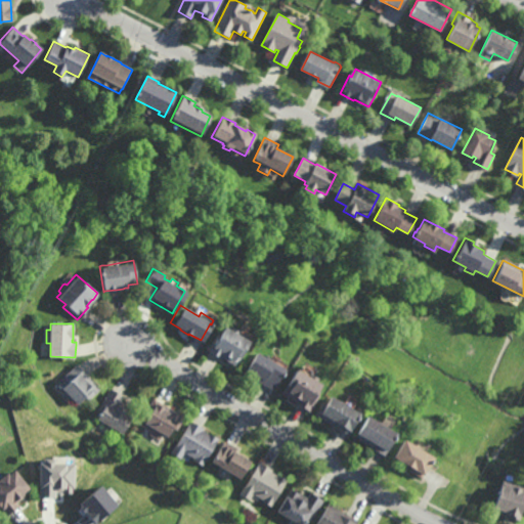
[(228,329),(229,326),(236,330),(237,331),(235,334),(248,340),(247,341),(234,365),(229,362),(228,361),(220,357),(220,358),(219,357),(208,352),(206,351),(207,350),(215,333),(216,334),(221,324),(228,329)]
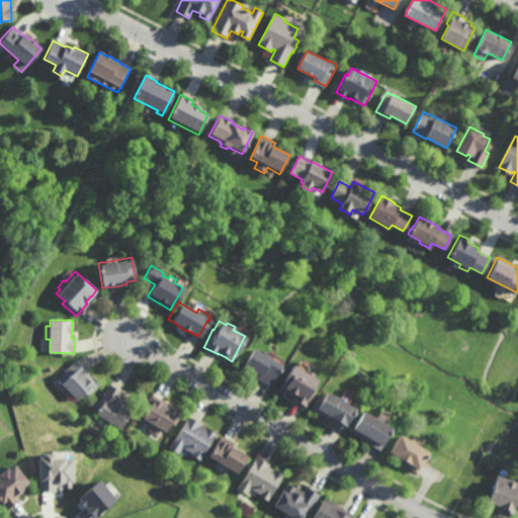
[(258,351),(259,350),(265,354),(264,354),(265,355),(281,364),(280,365),(269,385),(268,384),(259,379),(256,377),(254,376),(240,368),(242,364),(241,364),(251,346),(258,351)]
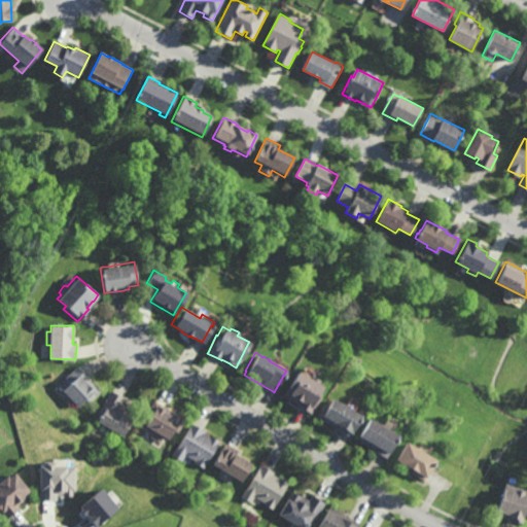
[(90,401),(86,398),(77,407),(73,400),(71,402),(70,402),(64,395),(66,393),(59,385),(58,384),(63,380),(69,375),(77,366),(78,367),(88,378),(89,379),(90,381),(100,392),(90,401)]
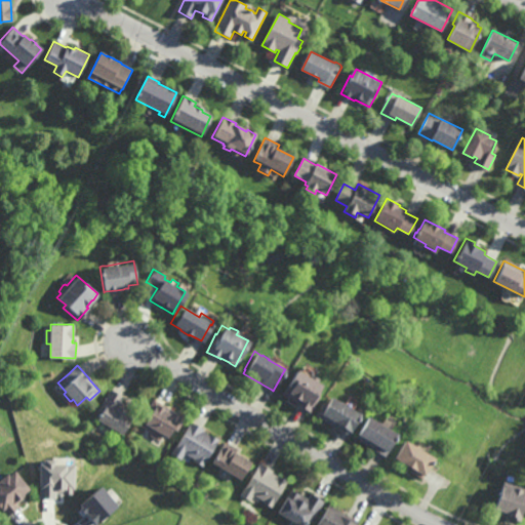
[(308,411),(307,410),(297,404),(294,403),(294,402),(289,398),(287,397),(281,393),(285,386),(284,385),(294,369),(299,372),(315,381),(320,385),(315,393),(318,395),(308,411)]
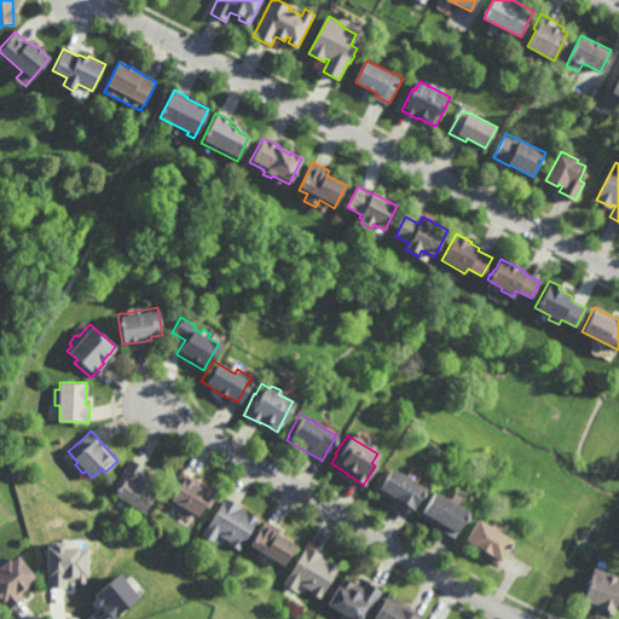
[(144,513),(137,508),(136,510),(128,505),(127,505),(128,503),(120,497),(115,495),(120,485),(116,482),(131,460),(132,461),(143,467),(145,468),(143,474),(148,478),(150,479),(149,480),(160,486),(144,513)]
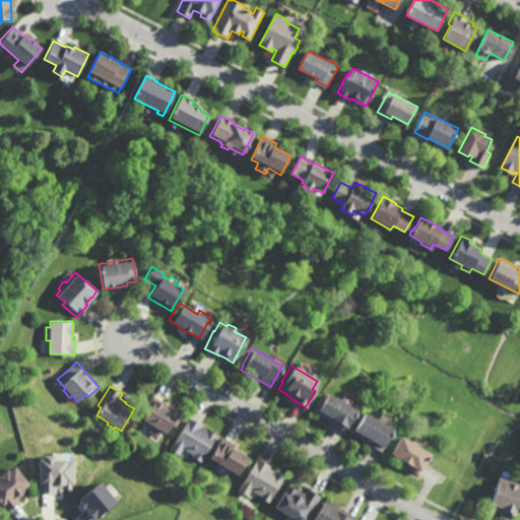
[(347,405),(355,409),(342,431),(342,430),(332,425),(330,423),(328,421),(311,411),(317,400),(320,401),(326,392),(339,399),(347,405)]
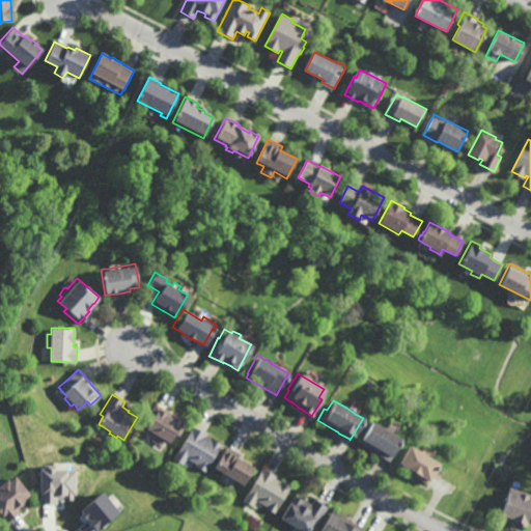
[(179,436),(176,434),(170,443),(163,439),(156,435),(154,439),(152,438),(144,434),(147,429),(142,426),(142,425),(155,403),(157,404),(165,410),(167,411),(173,415),(187,422),(179,436)]
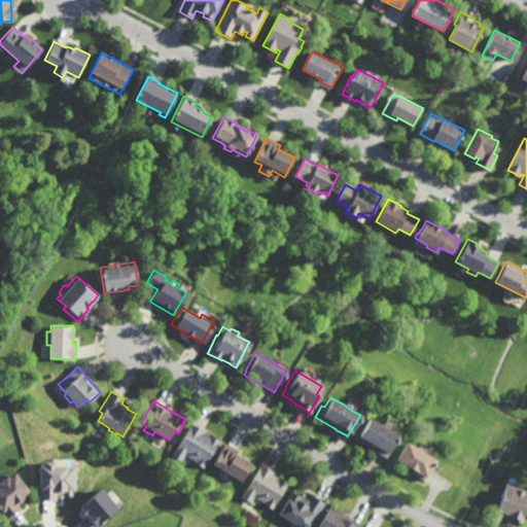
[(384,457),(383,457),(374,452),(372,450),(373,449),(372,449),(370,448),(355,438),(367,418),(381,425),(390,431),(397,435),(384,457)]
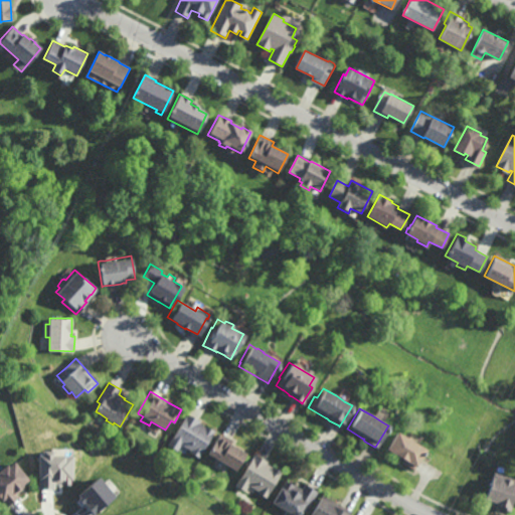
[(200,457),(193,453),(192,452),(193,450),(183,444),(180,449),(179,450),(170,445),(188,413),(190,415),(199,420),(200,420),(199,422),(201,423),(214,432),(200,457)]
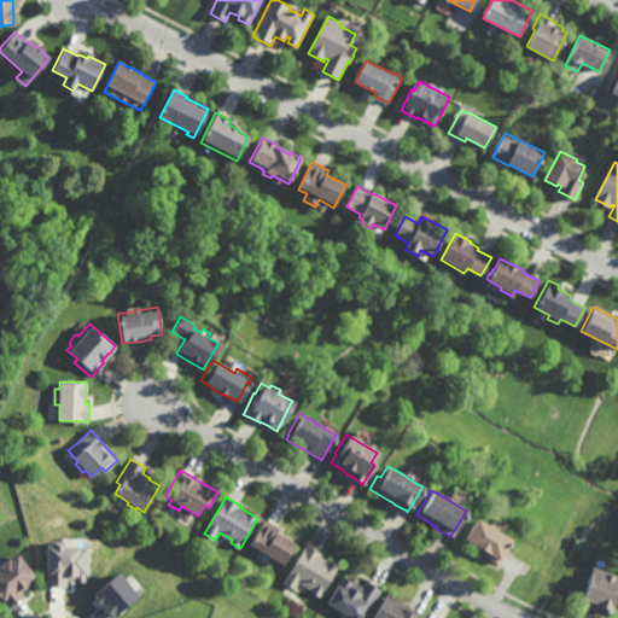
[(495,564),(481,554),(481,553),(482,551),(477,548),(461,538),(473,517),(483,523),(500,534),(509,538),(503,549),(497,560),(495,564)]
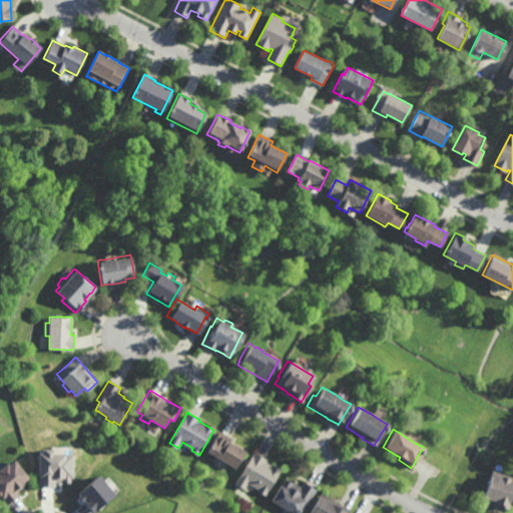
[(234,468),(228,464),(217,458),(206,452),(219,431),(221,433),(230,438),(231,439),(229,442),(230,442),(234,445),(244,451),(234,468)]
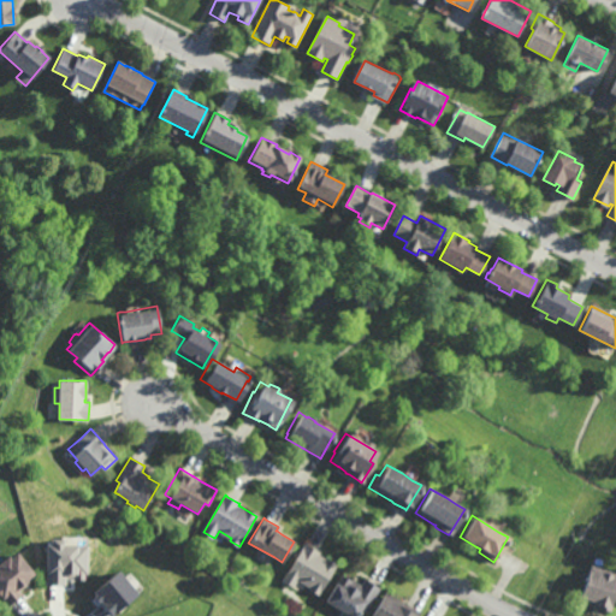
[(45,542),(46,586),(64,585),(64,580),(87,580),(86,545),(63,546),(63,542),(45,542)]
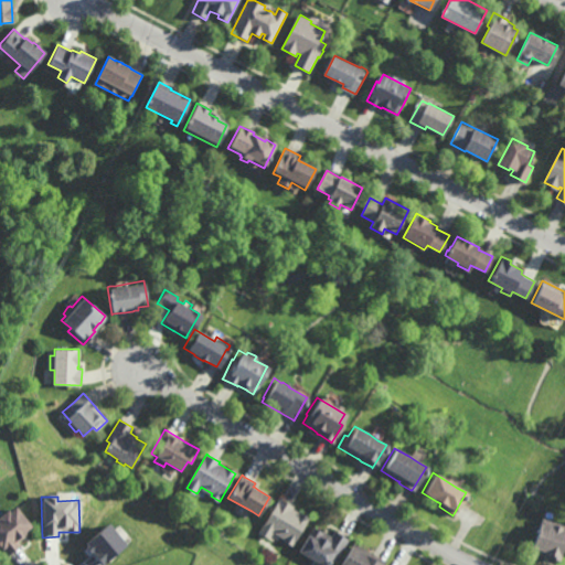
[(299,511),(309,518),(292,546),(284,541),(285,539),(283,536),(274,532),(270,537),(270,539),(259,532),(279,498),(281,499),(290,504),(291,504),(292,505),(292,508),(296,510),(299,511)]
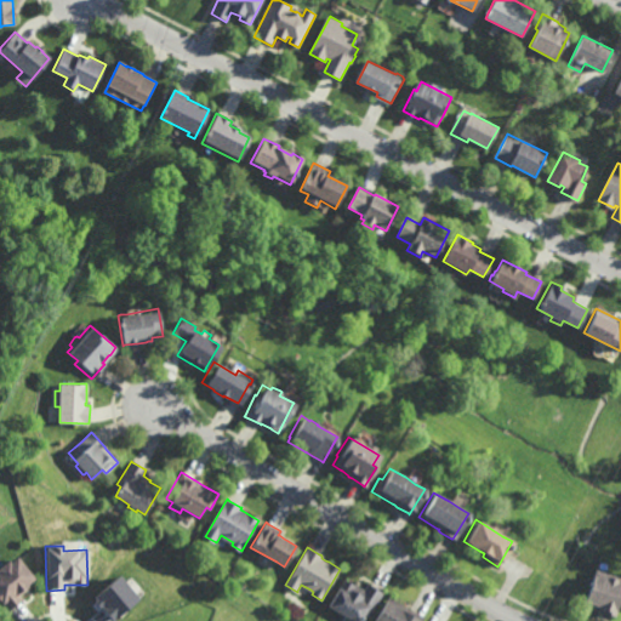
[(33,579),(27,584),(29,587),(28,588),(26,590),(18,596),(22,599),(21,600),(10,609),(7,611),(0,602),(0,565),(7,559),(10,562),(16,557),(33,579)]
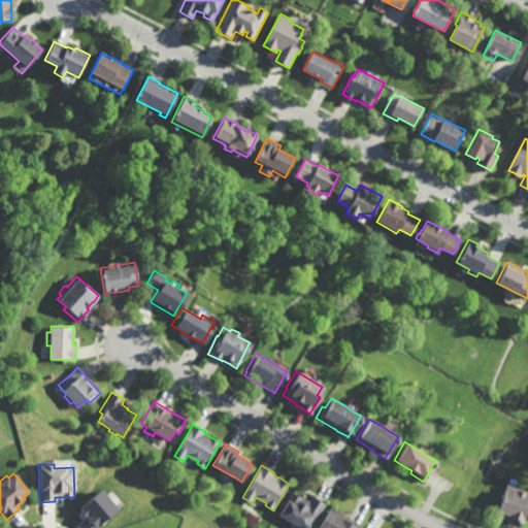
[(514,487),(515,485),(515,486),(524,488),(523,490),(527,491),(527,497),(525,508),(520,524),(512,521),(507,520),(493,516),(501,488),(503,488),(504,484),(505,484),(514,487)]
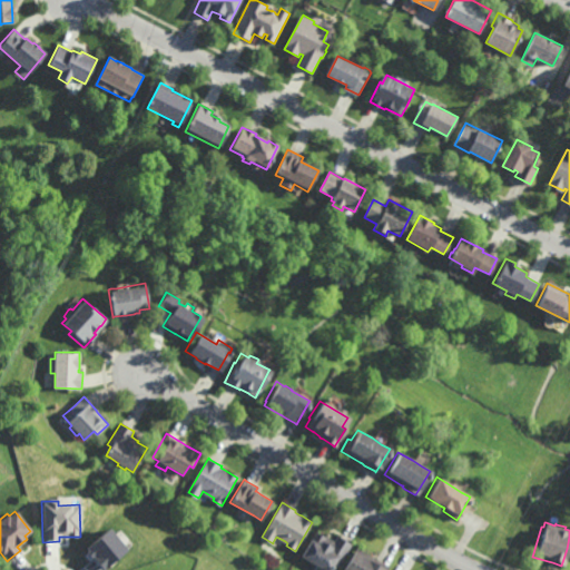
[(85,549),(101,569),(102,569),(127,550),(109,529),(85,549)]
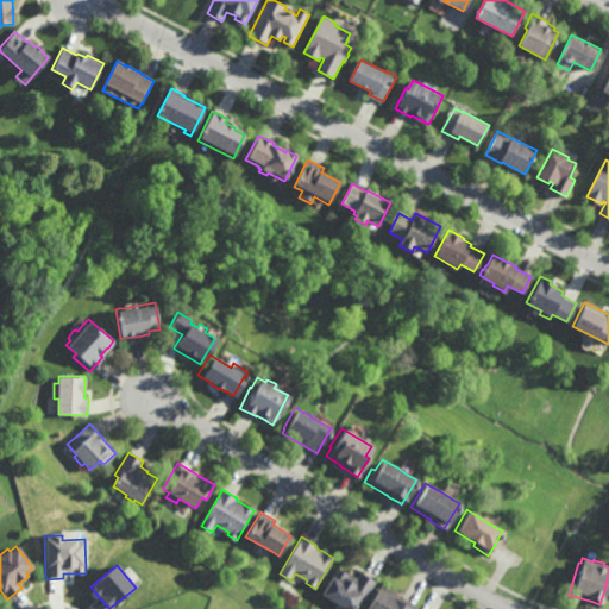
[(346,573),(347,572),(350,573),(352,575),(357,578),(360,572),(364,575),(374,581),(376,581),(362,604),(358,602),(353,608),(347,608),(339,604),(322,594),(332,576),(333,577),(338,569),(346,573)]
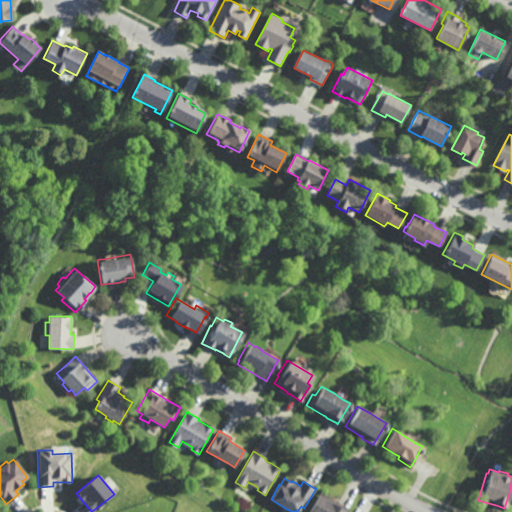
[(335,499),(336,500),(339,502),(349,508),(346,511),(308,511),(319,494),(321,496),(323,492),(335,499)]
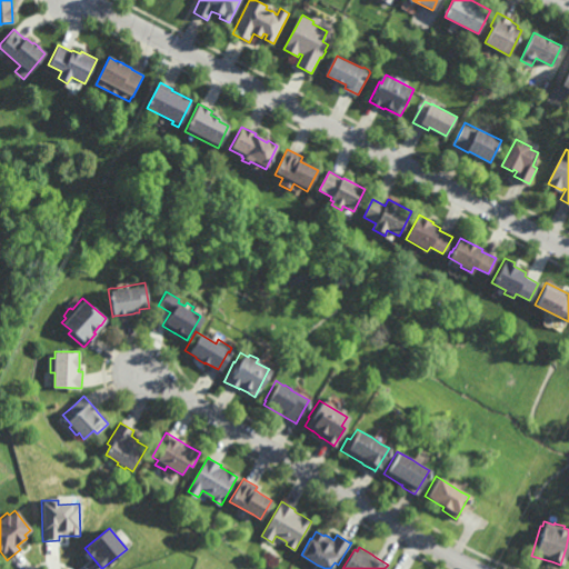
All buildings are outlined.
